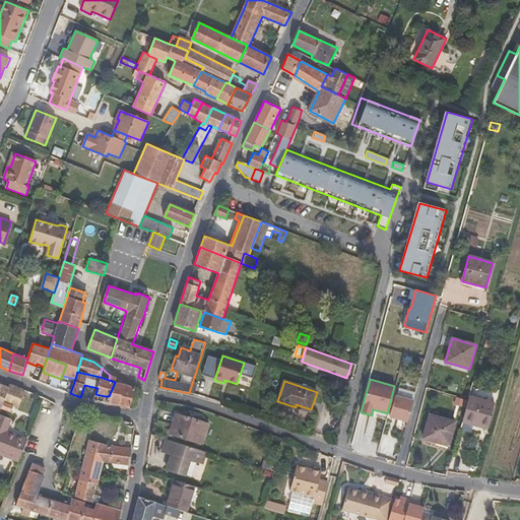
[(130,408),(131,402),(133,397),(136,387),(115,382),(109,396),(107,403),(115,405),(118,406),(118,405),(130,408)]
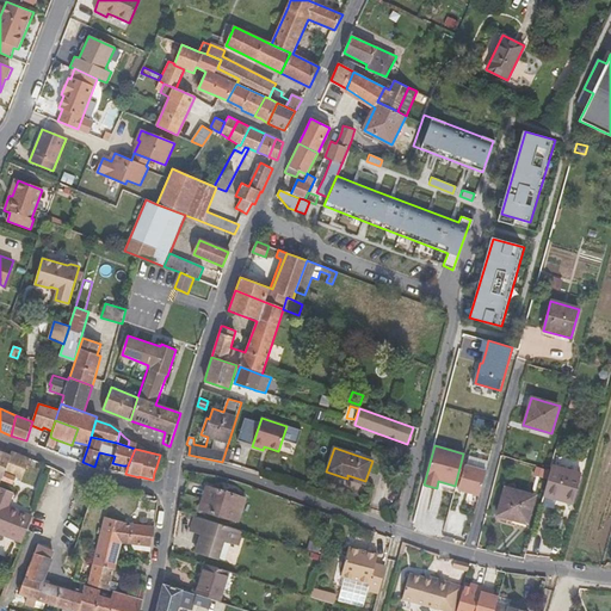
[(0,451),(0,479),(1,480),(11,456),(0,451)]
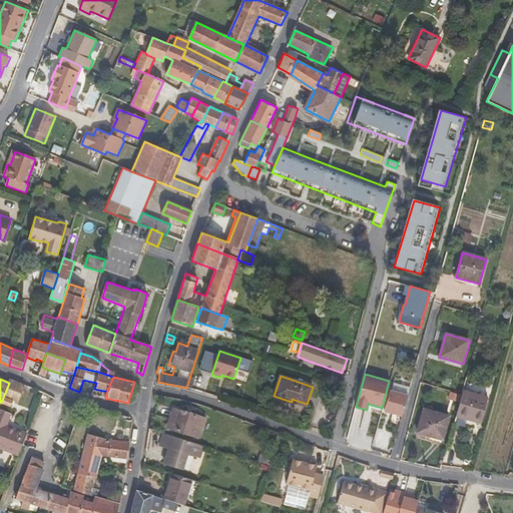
[(18,402),(25,385),(10,379),(9,383),(1,403),(10,407),(13,400),(18,402)]
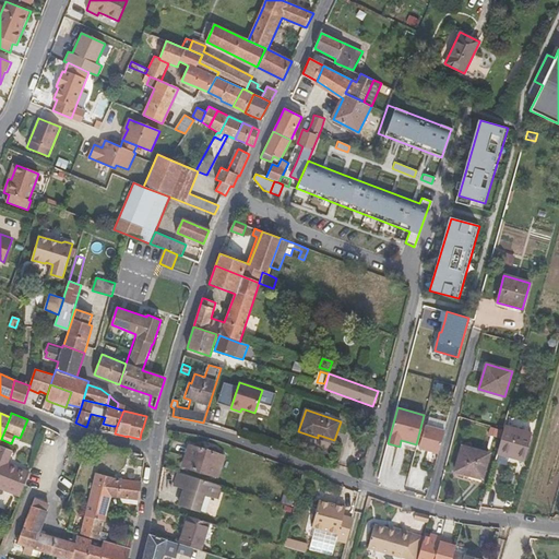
[(447,423),(429,418),(427,426),(444,430),(447,423)]
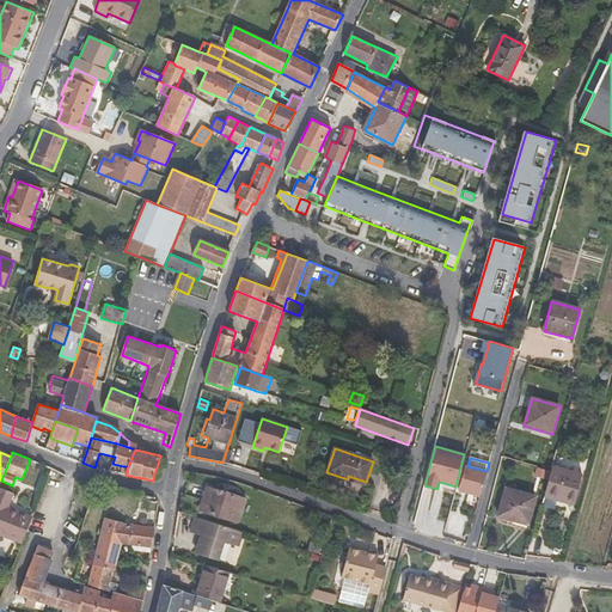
[(459,490),(481,496),(487,471),(467,466),(465,466),(459,490)]
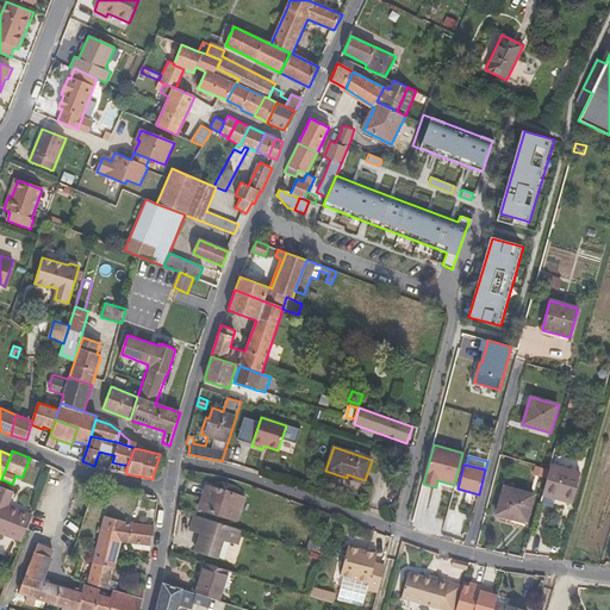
[(580,473),(551,465),(542,495),(572,504),(580,473)]
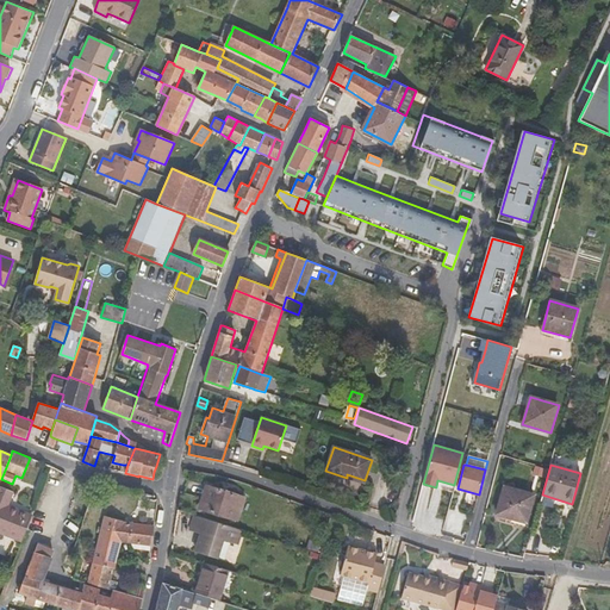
[(418,504),(436,509),(442,489),(424,484),(418,504)]
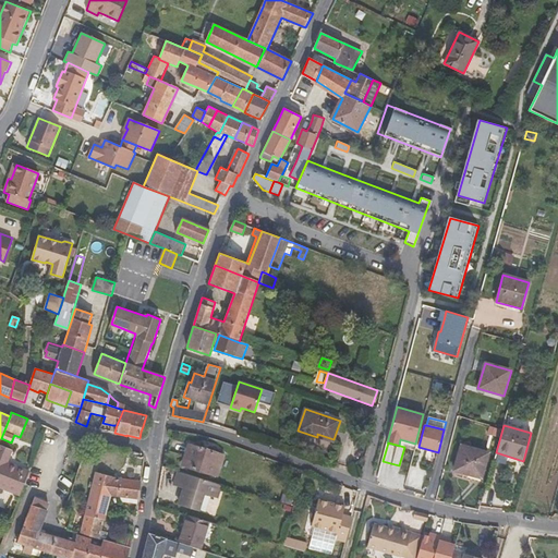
[(0,486),(20,495),(29,472),(8,463),(12,450),(0,445),(0,486)]
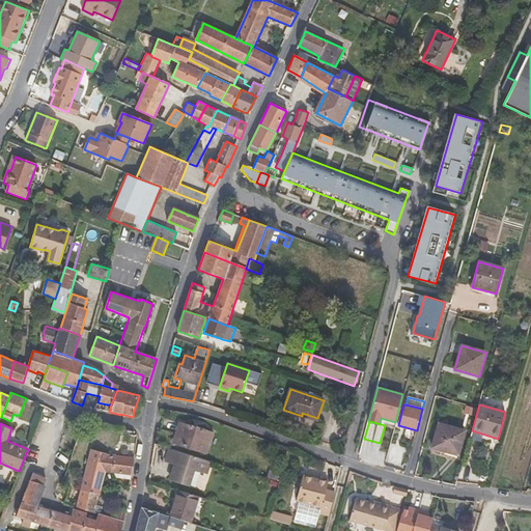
[(173,443),(207,453),(213,434),(179,423),(173,443)]
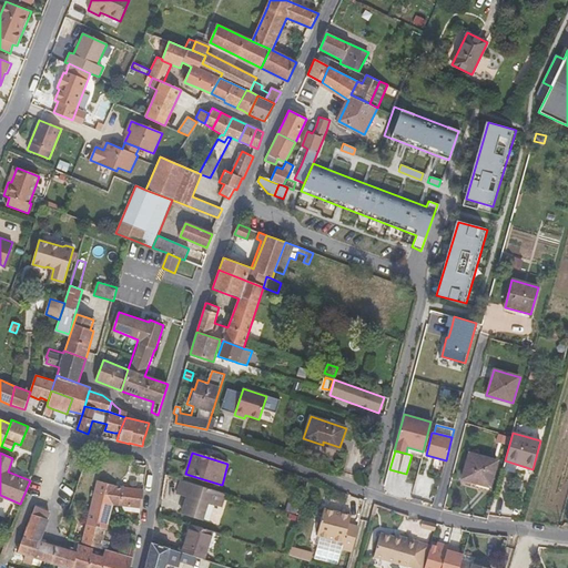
[(497,460),(469,453),(462,478),(490,487),(497,460)]
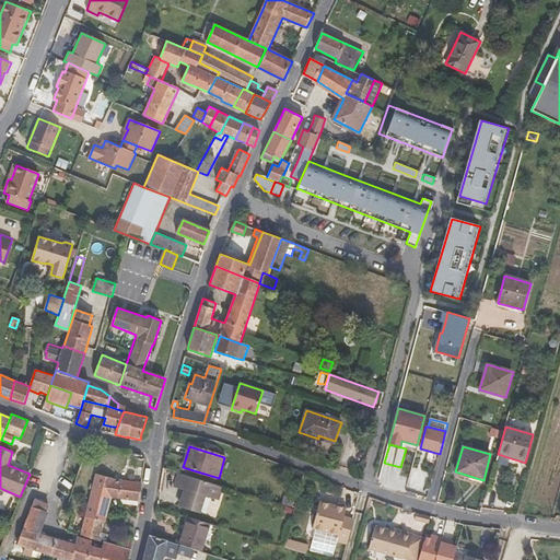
[(218,500),(222,487),(178,473),(174,488),(184,491),(178,506),(199,513),(206,497),(218,500)]
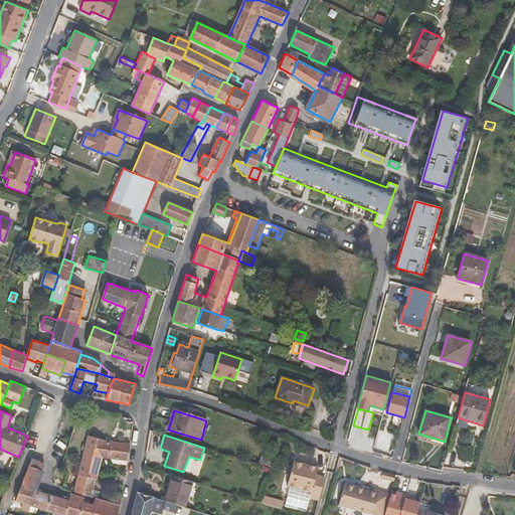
[(88,436),(84,449),(102,454),(102,458),(104,458),(111,459),(116,442),(102,440),(88,436)]
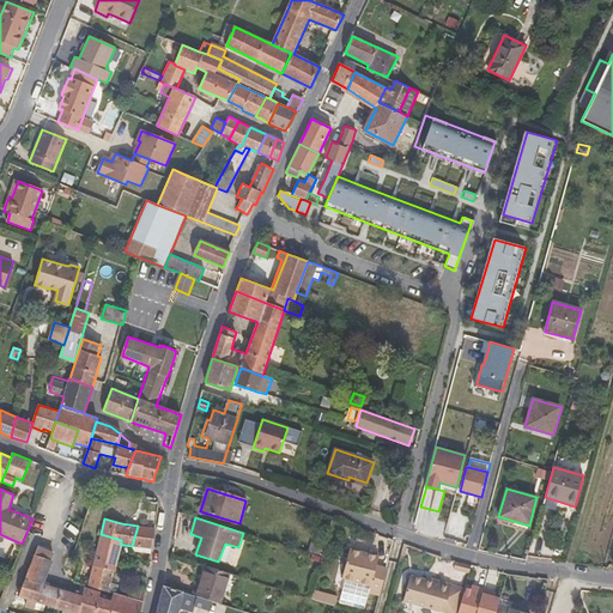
[(132,546),(152,548),(153,538),(155,528),(138,526),(132,546)]
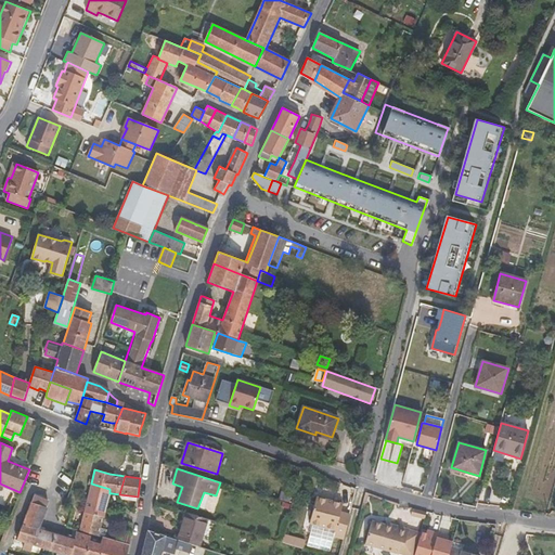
[(99,536),(112,493),(110,493),(110,489),(91,483),(88,499),(79,530),(99,536)]
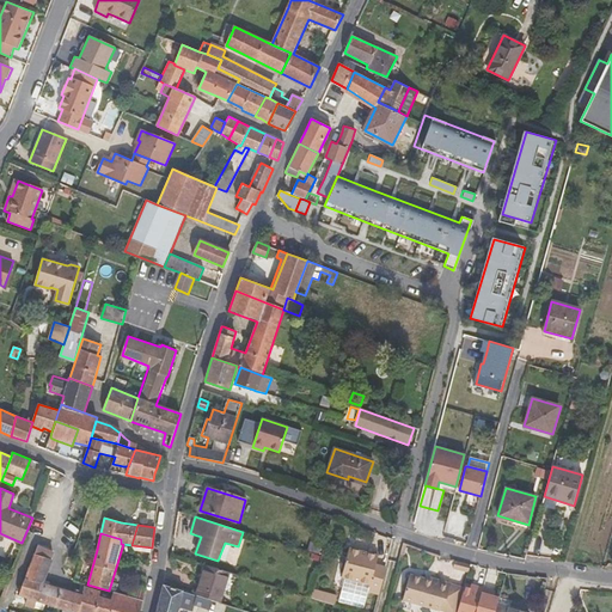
[(37,548),(34,556),(47,561),(49,552),(37,548)]
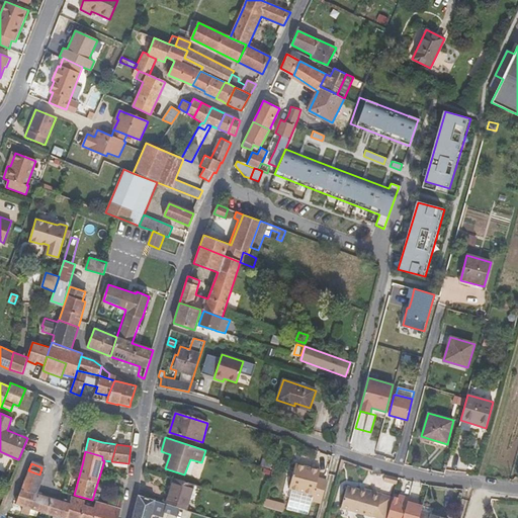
[(295,465),(291,477),(325,487),(326,482),(318,480),(320,471),(295,465)]
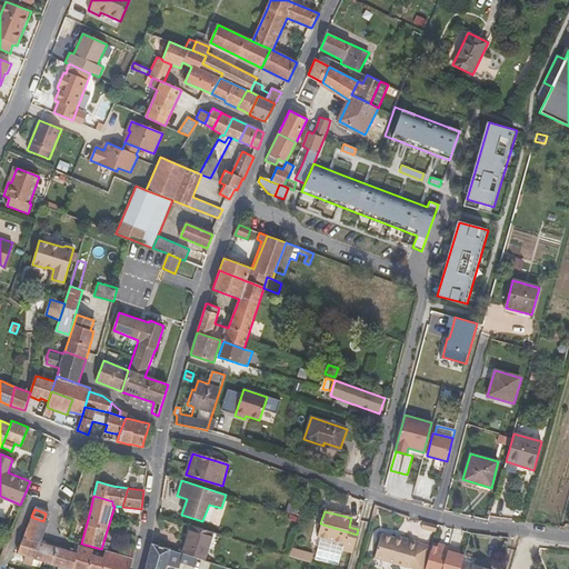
[(31,517),(23,537),(41,542),(43,521),(31,517)]
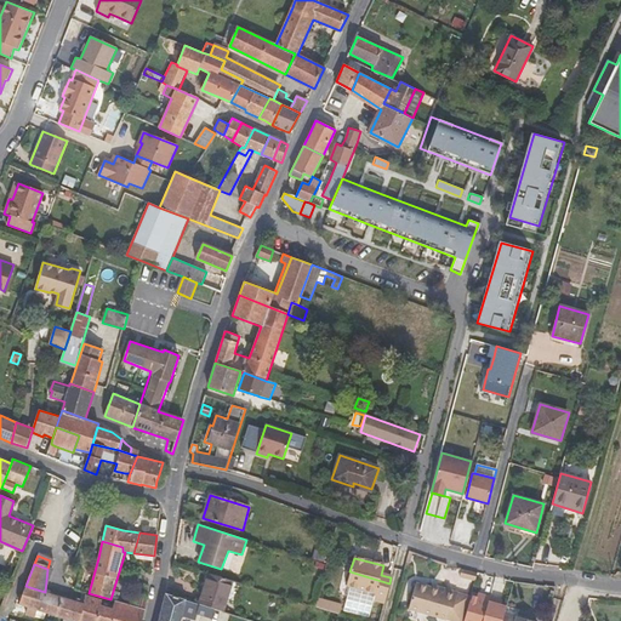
[(460,579),(476,582),(478,574),(462,570),(460,579)]
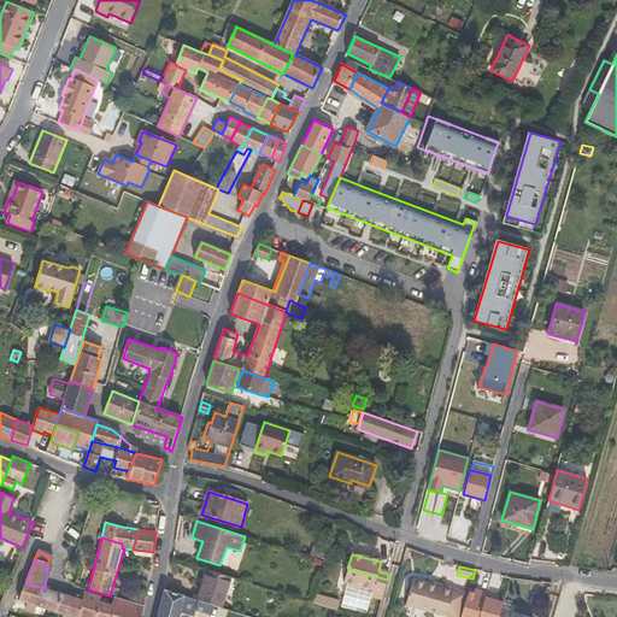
[(371,598),(381,600),(387,580),(347,568),(344,582),(347,582),(372,591),(371,598)]
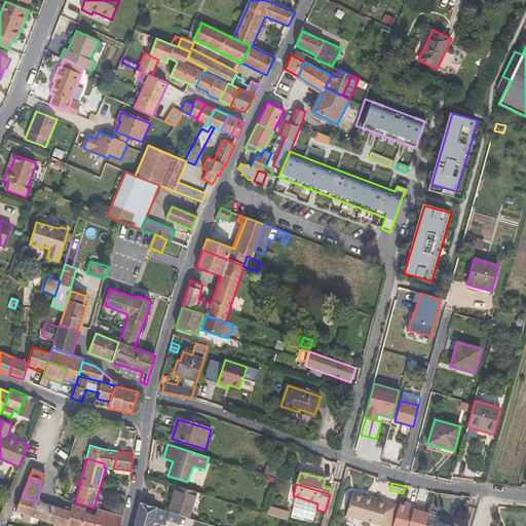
[(189,519),(197,492),(176,486),(168,512),(168,513),(182,517),(189,519)]
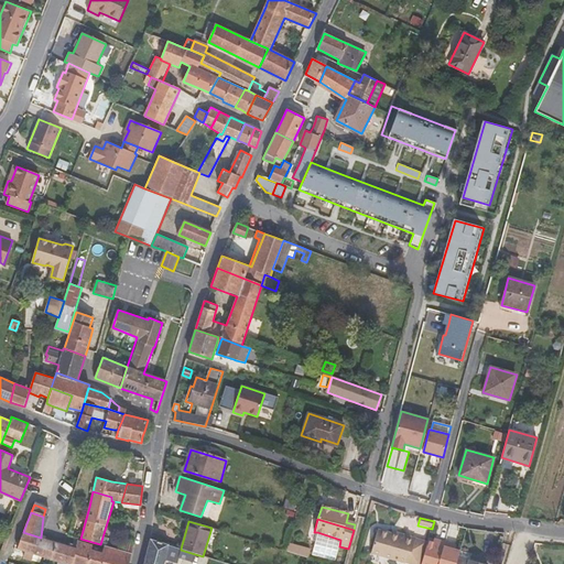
[(378,530),(371,553),(405,563),(405,562),(408,553),(411,554),(412,550),(416,540),(416,539),(400,534),(399,537),(392,534),(378,530)]
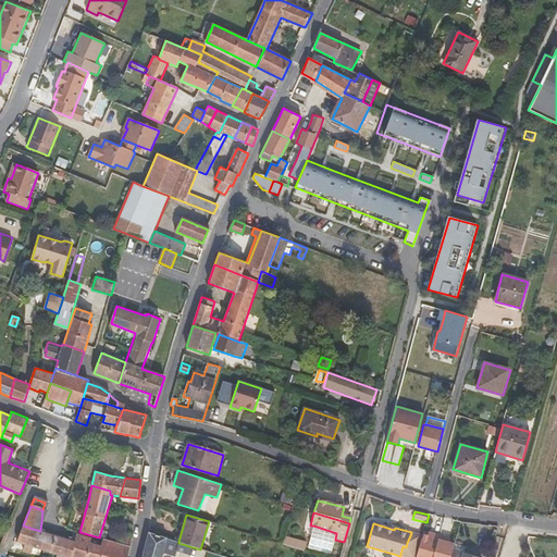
[(40,531),(23,525),(16,542),(35,548),(33,553),(41,555),(42,551),(59,556),(62,556),(71,556),(75,542),(40,531)]
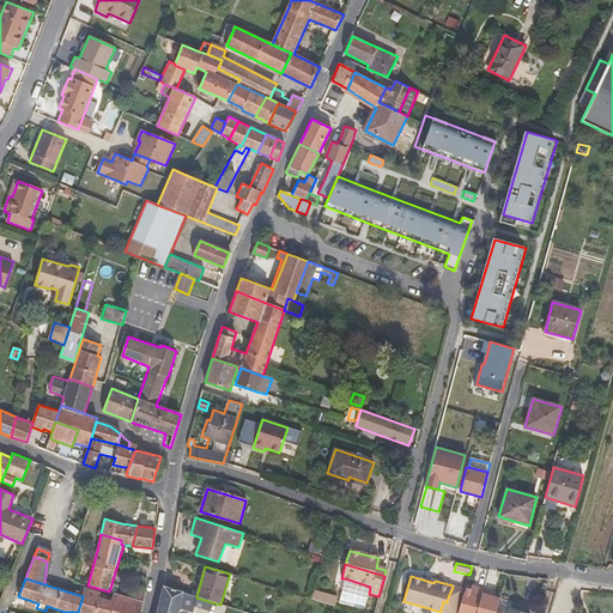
[(369,594),(370,587),(345,578),(340,601),(365,610),(369,594)]
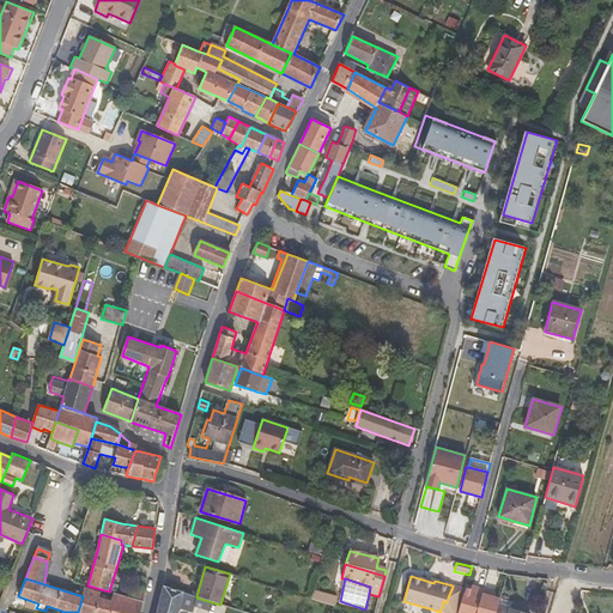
[(127,596),(143,601),(146,589),(131,584),(127,596)]
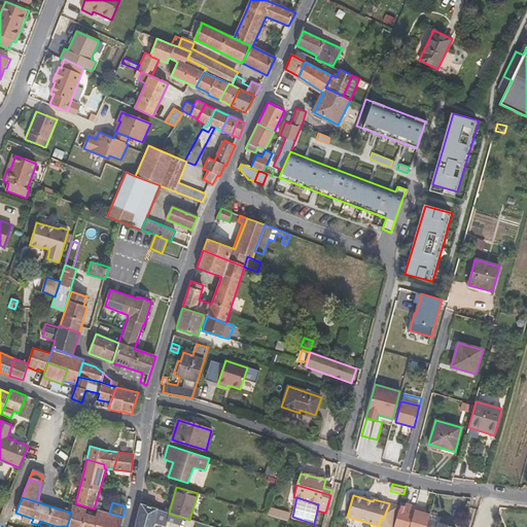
[(408,507),(400,504),(399,506),(393,526),(425,526),(427,521),(429,514),(422,512),(424,507),(409,503),(408,507)]
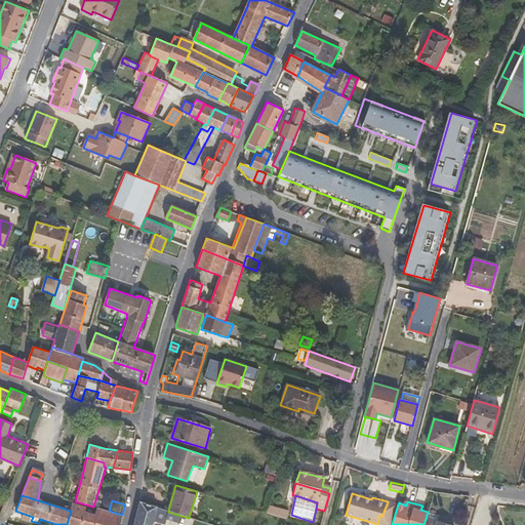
[(152,524),(153,522),(156,513),(157,508),(140,502),(134,524),(152,524)]
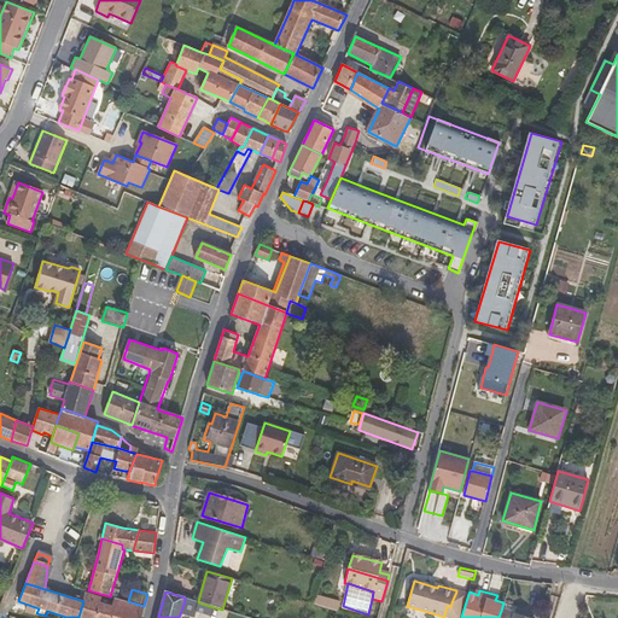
[(444,616),(453,617),(461,617),(468,594),(456,592),(452,602),(450,607),(447,606),(444,616)]
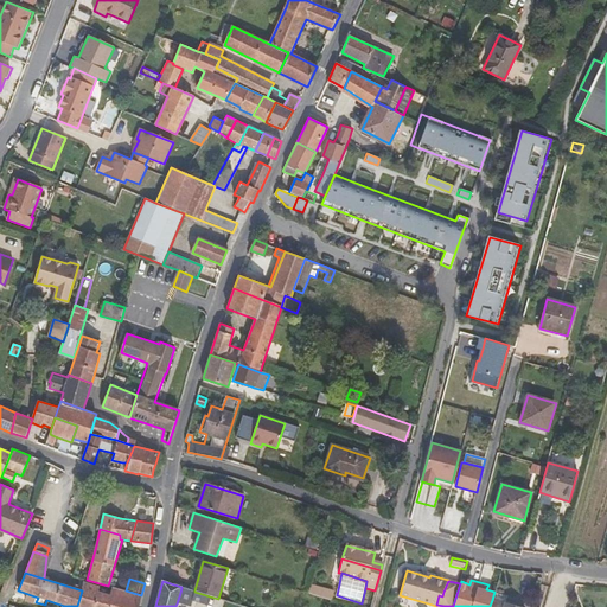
[(100,588),(84,583),(82,590),(77,606),(138,606),(141,595),(126,590),(114,587),(112,596),(98,593),(100,588)]
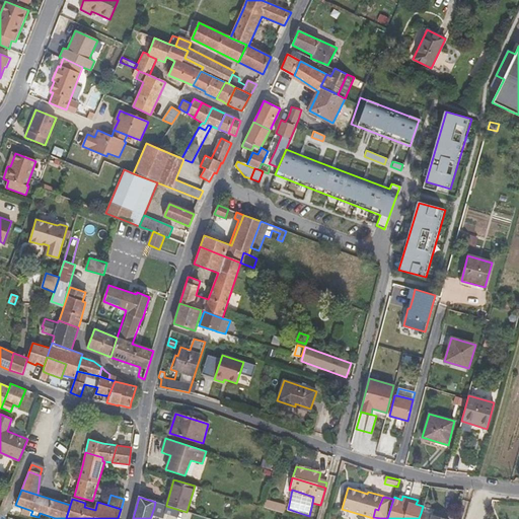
[(264,508),(285,515),(287,507),(267,500),(264,508)]
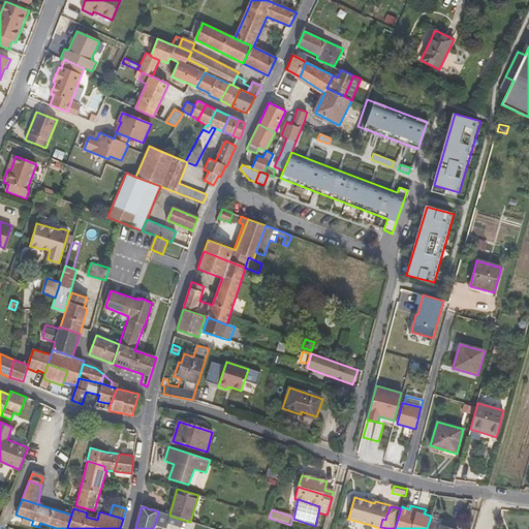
[(169,516),(167,524),(180,527),(183,520),(169,516)]
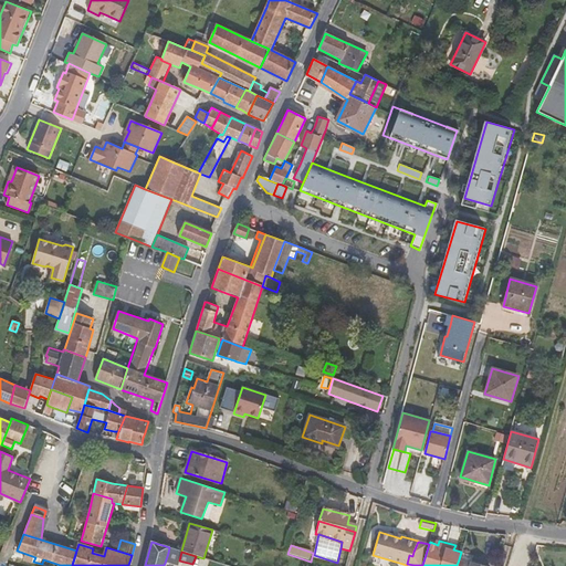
[(472,555),(461,552),(459,559),(470,563),(472,555)]
